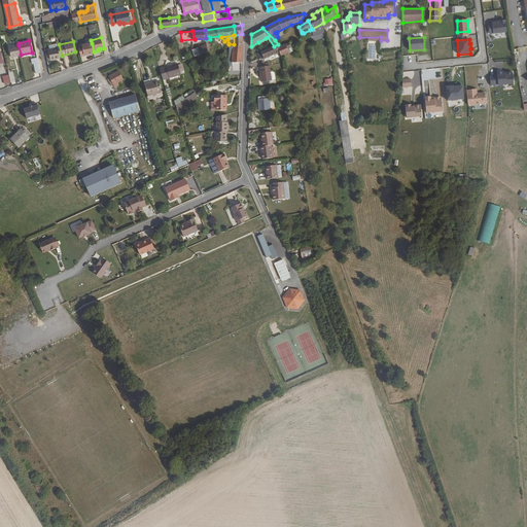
[(290,53),(289,49),(293,47),(291,42),(279,47),(281,49),(281,51),(282,56),(290,53)]
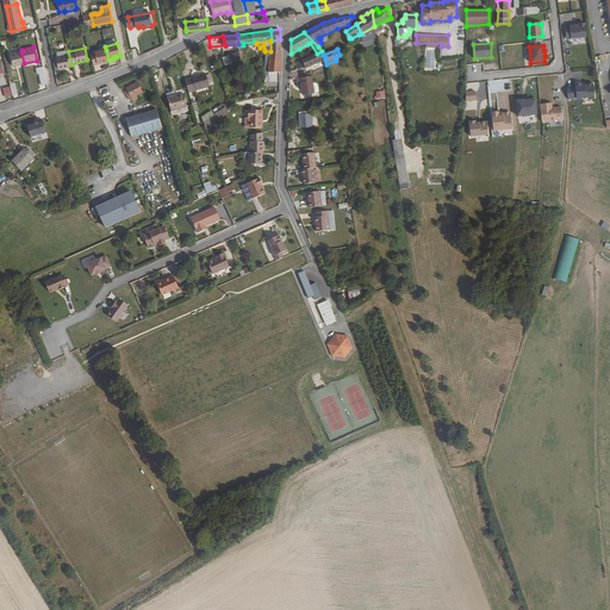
[(109,60),(106,50),(91,54),(93,66),(99,64),(98,63),(101,62),(109,61),(109,60)]
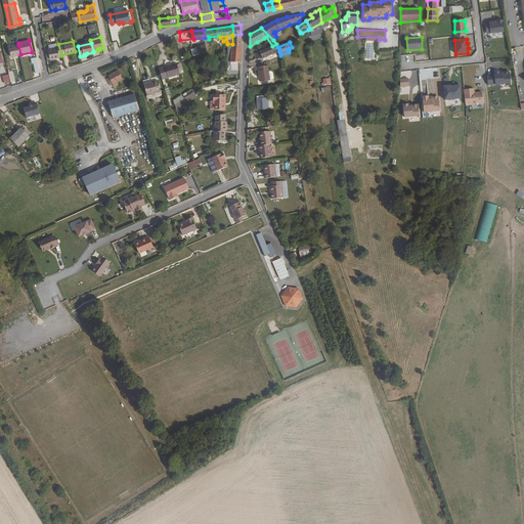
[(207,49),(206,43),(195,47),(199,53),(207,50),(207,49)]
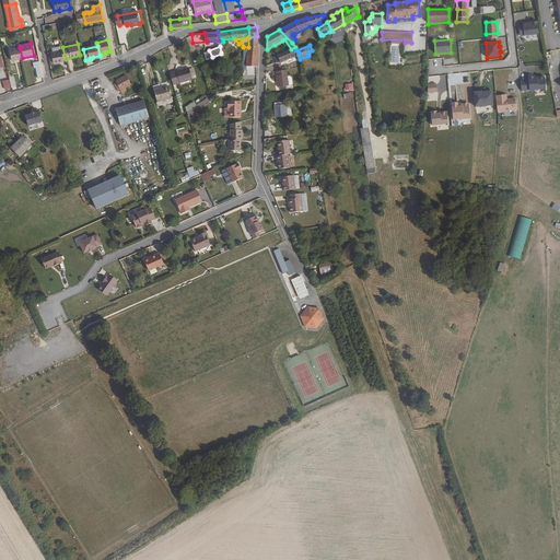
[(66,59),(62,47),(59,48),(60,50),(51,53),(54,65),(62,62),(62,59),(66,59)]
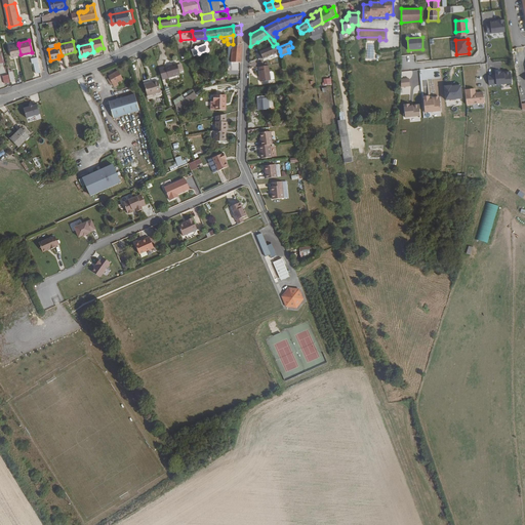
[(240,61),(241,44),(233,44),(228,44),(228,61),(240,61)]
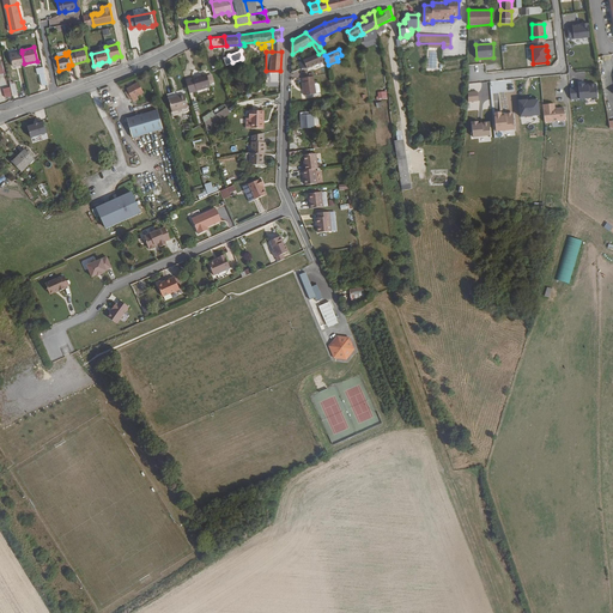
[(326,60),(323,52),(319,54),(305,59),(308,66),(309,67),(326,60)]
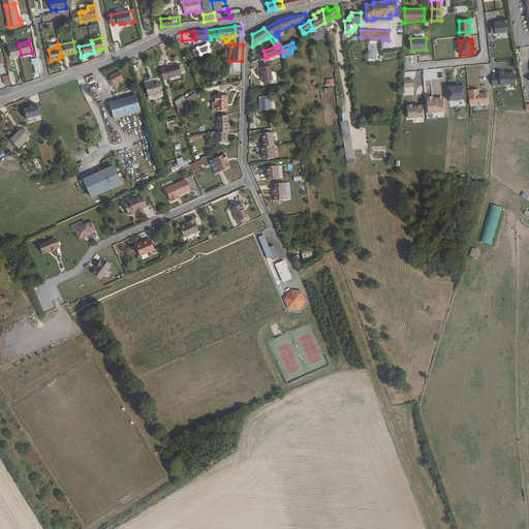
[(21,55),(19,45),(9,48),(11,58),(21,56),(21,55)]
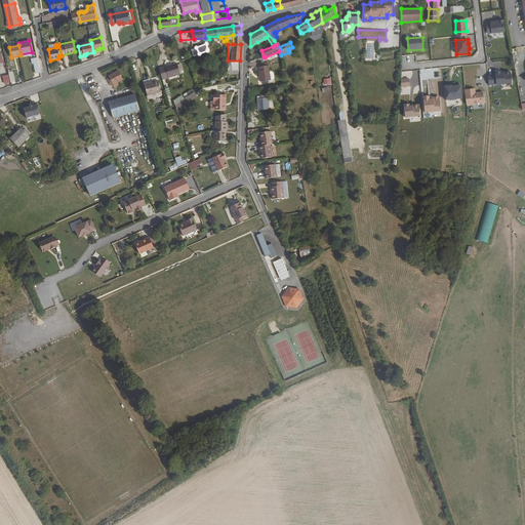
[(199,53),(196,47),(191,49),(193,56),(199,53)]
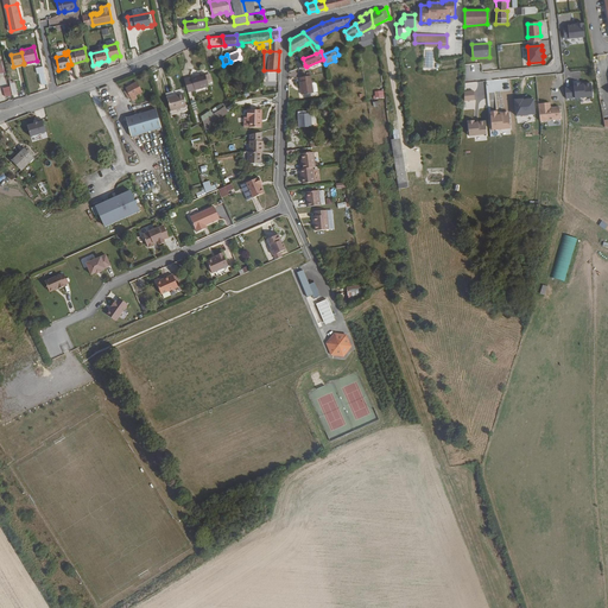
[(209,83),(206,73),(201,74),(197,75),(185,80),(189,90),(209,83)]
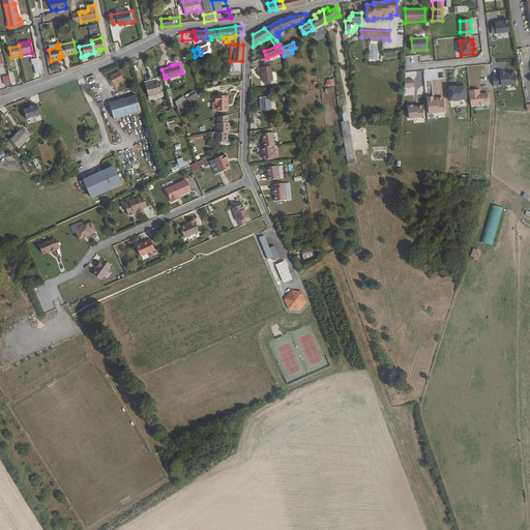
[(272,80),(271,65),(262,67),(263,70),(262,70),(263,81),(272,80)]
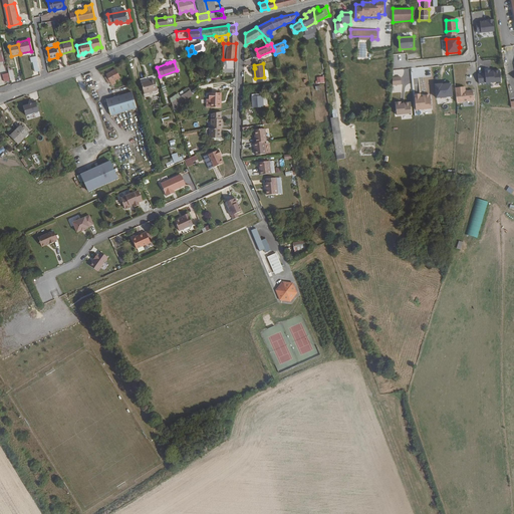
[(119,77),(115,69),(106,74),(106,76),(107,76),(109,81),(110,83),(114,82),(113,79),(119,77)]
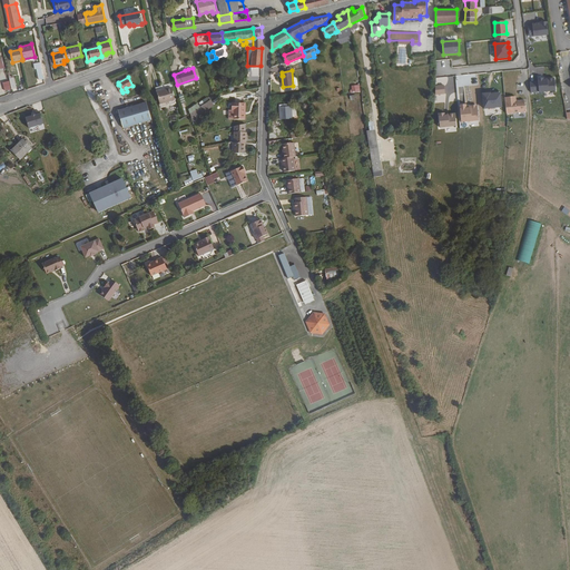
[(444,85),(435,85),(435,95),(444,94),(444,85)]
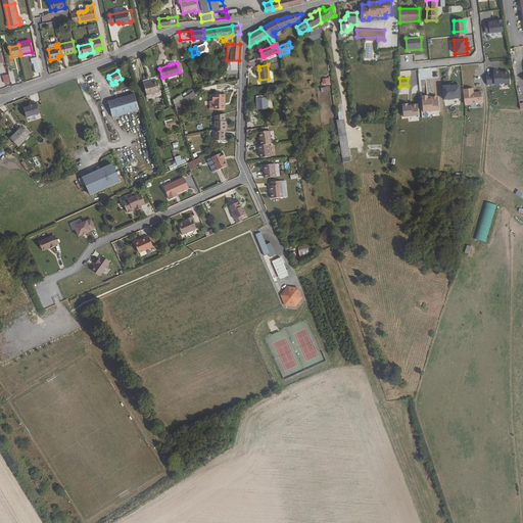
[(144,84),(147,94),(161,91),(158,80),(144,84)]
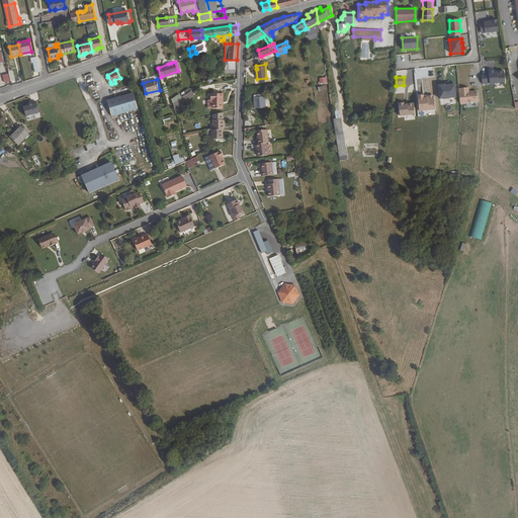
[(438,84),(438,98),(455,97),(455,83),(438,84)]
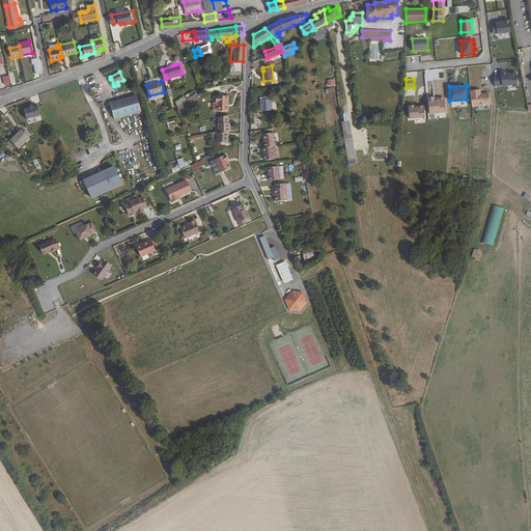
[(470,90),(471,106),(490,105),(488,92),(481,93),(480,89),(470,90)]
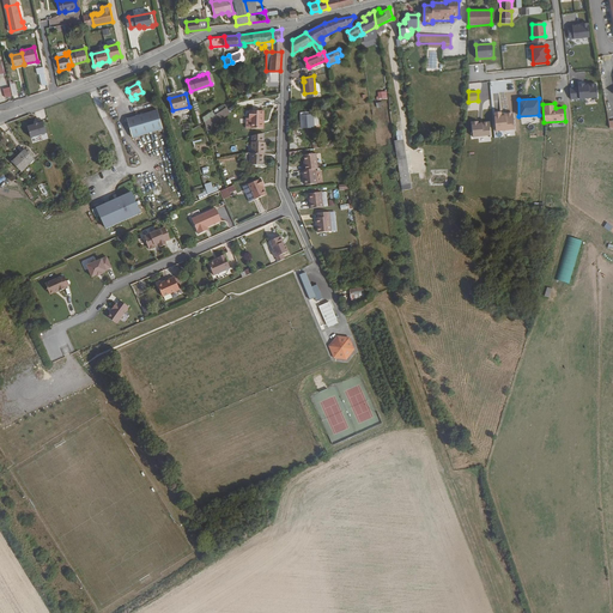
[(207,128),(230,114),(223,104),(213,110),(201,119),(207,128)]
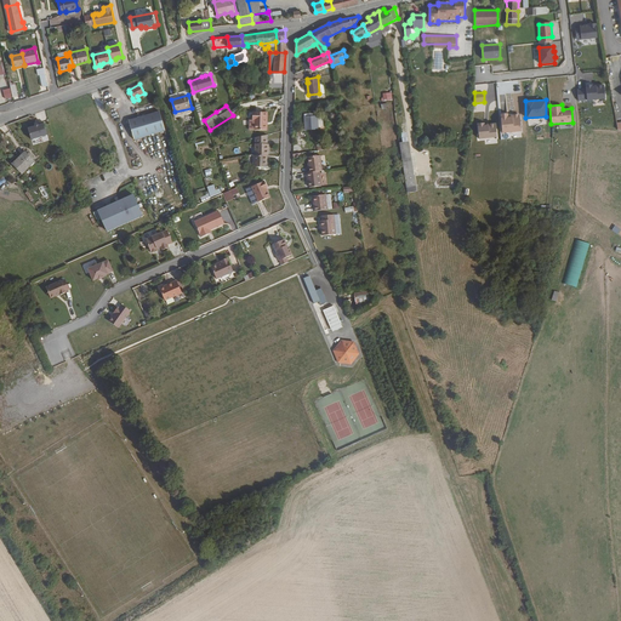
[(129,120),(135,140),(165,130),(160,110),(129,120)]
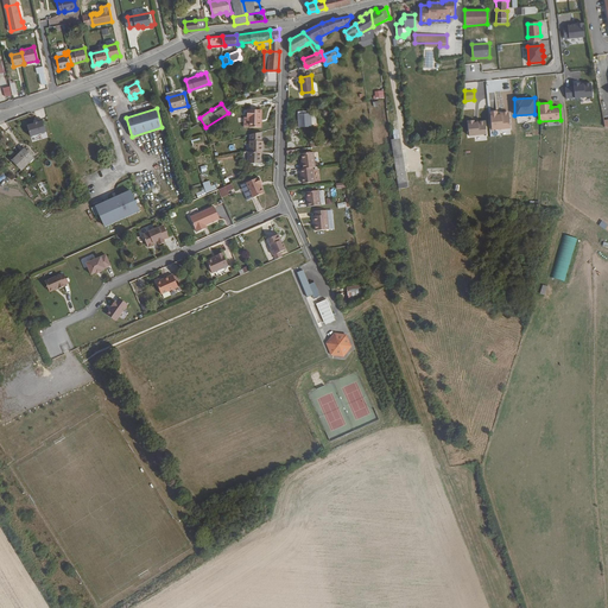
[(261,128),(263,111),(251,111),(249,127),(261,128)]
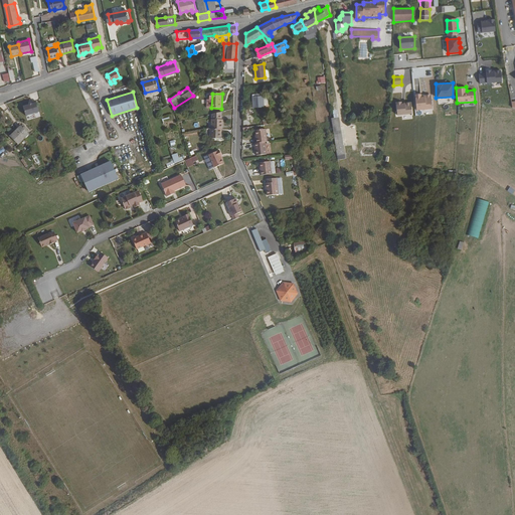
[(414,94),(416,111),(433,109),(431,94),(421,95),(421,94),(414,94)]
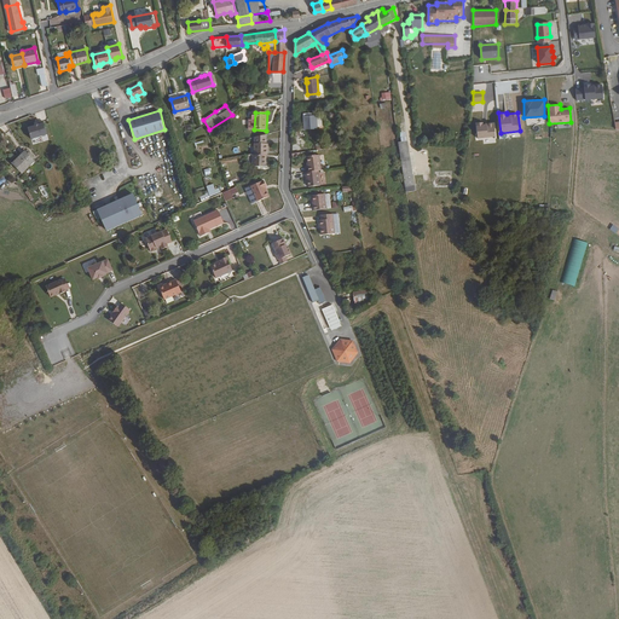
[(304,119),(305,131),(316,129),(314,117),(304,119)]
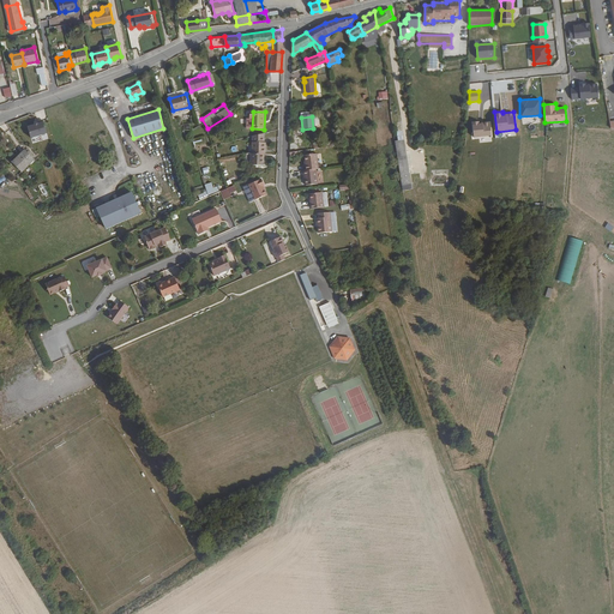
[(48,133),(44,121),(28,126),(31,138),(48,133)]
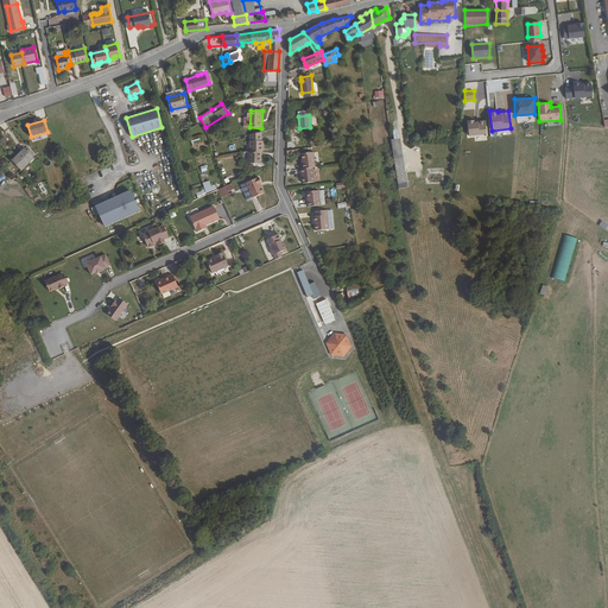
[(487,140),(486,120),(468,120),(468,137),(474,135),(475,141),(487,140)]
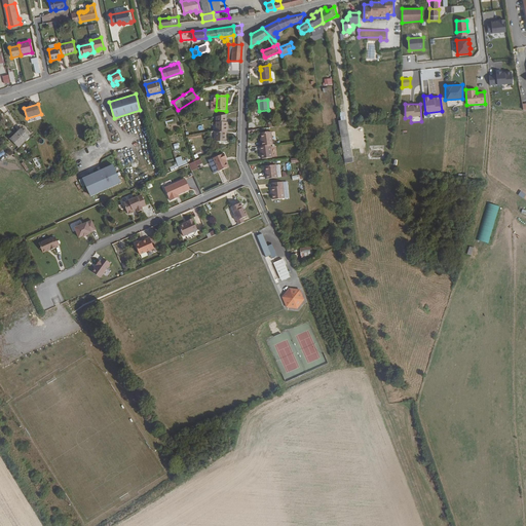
[(229,132),(229,122),(228,122),(228,114),(219,116),(218,132),(227,132),(229,132)]
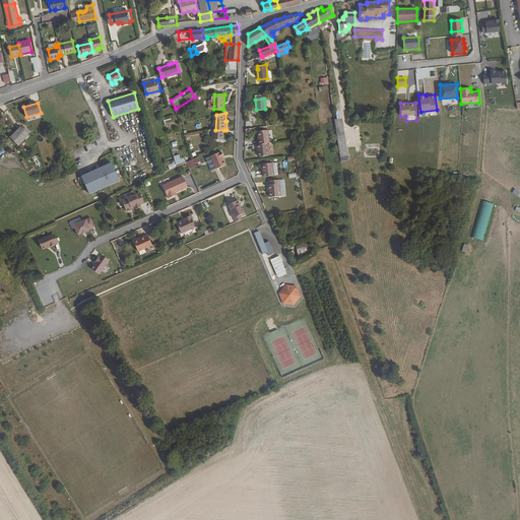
[(346,159),(341,119),(334,120),(339,160),(346,159)]
